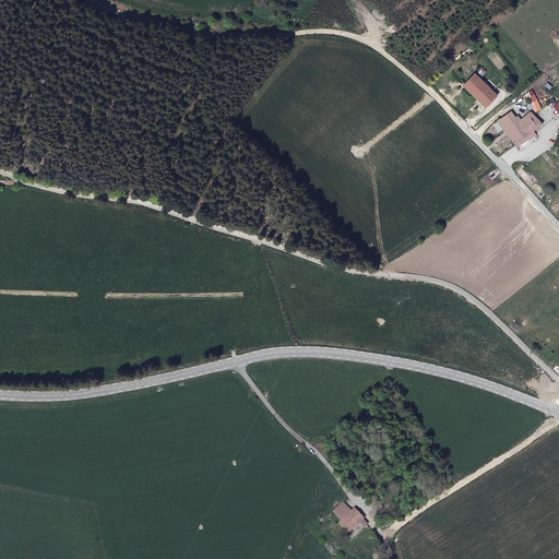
[(485,109),(497,97),(475,74),(463,87),(477,100),(474,104),(479,109),(482,106),(485,109)]
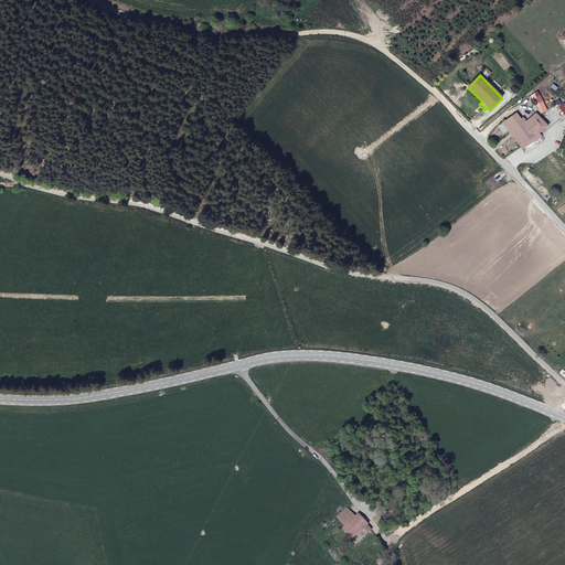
[(541,115),(546,112),(541,102),(535,105),(541,115)]
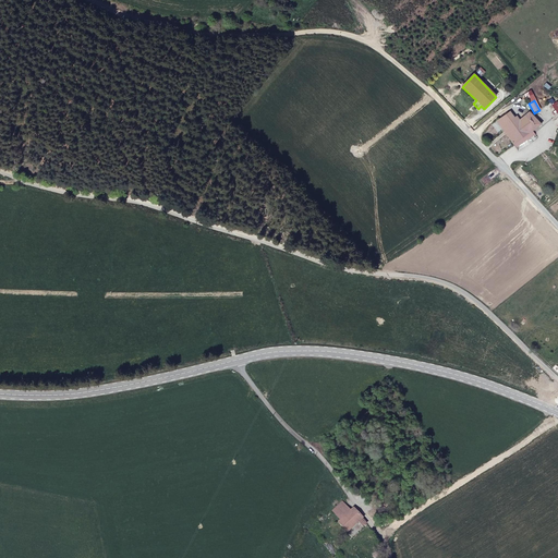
[(510,112),(500,119),(497,121),(501,128),(513,119),(510,112)]
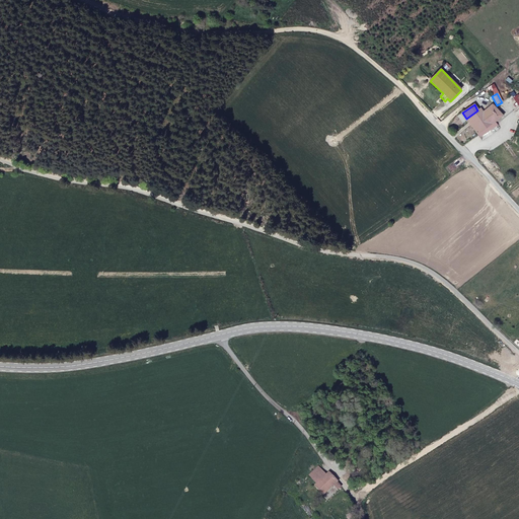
[(471,127),(478,136),(480,139),(498,127),(495,122),(499,120),(497,116),(499,115),(500,114),(494,104),(483,113),(480,108),(477,110),(466,119),(471,127)]
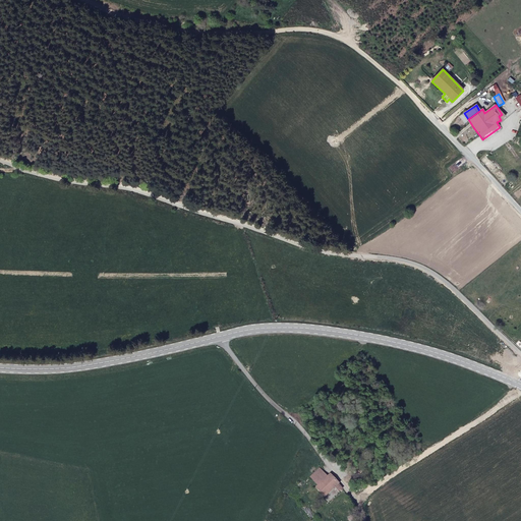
[(468,119),(463,122),(469,130),(473,127),(468,119)]
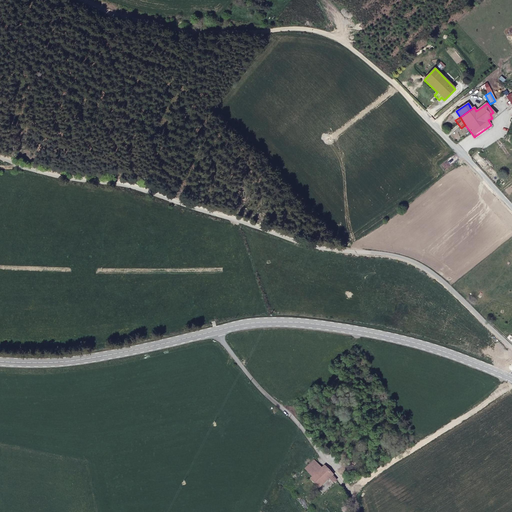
[(314,460),(303,469),(306,474),(311,479),(324,468),(314,460)]
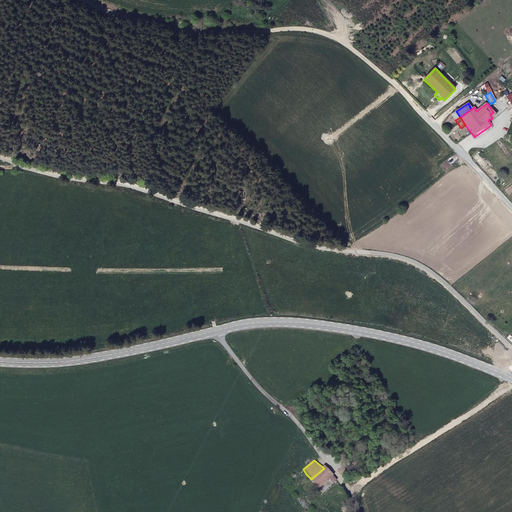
[(318,491),(329,482),(332,486),(338,482),(326,467),(324,468),(311,479),(309,480),(318,491)]
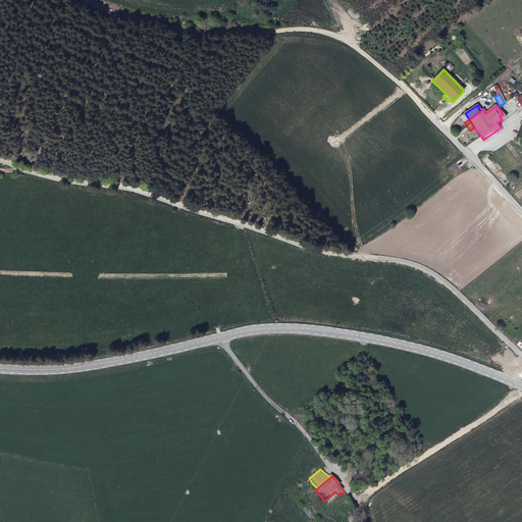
[(309,478),(304,482),(308,486),(312,483),(309,478)]
